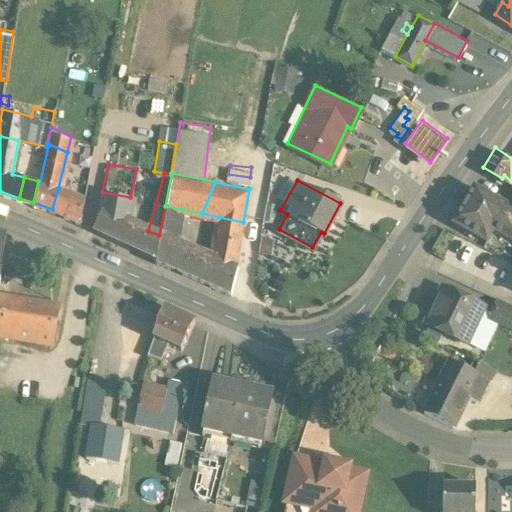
[(511,205),(474,184),(465,198),(464,198),(460,204),(460,205),(461,206),(453,220),(485,239),(491,228),(511,240),(511,205)]
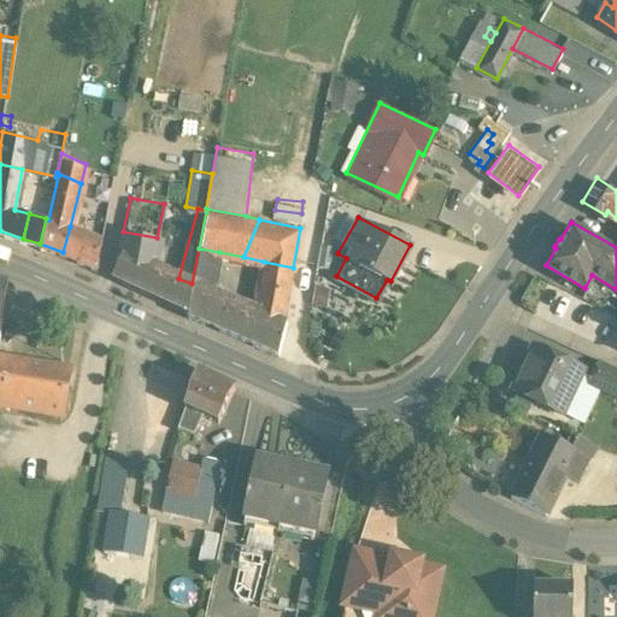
[(86,233),(70,227),(63,252),(81,258),(86,233)]
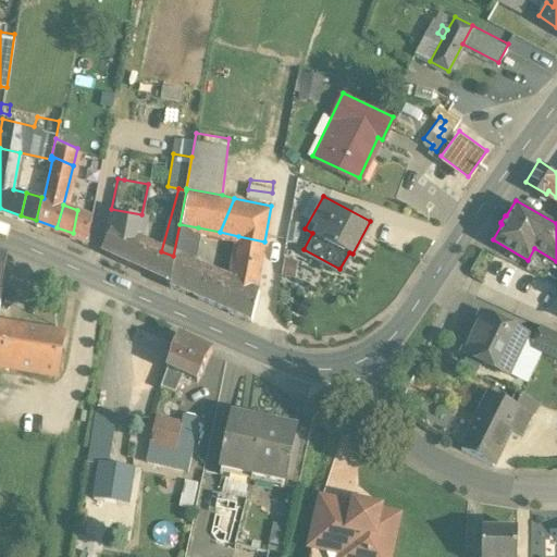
[(141,214),(111,209),(107,227),(109,229),(100,247),(169,280),(173,257),(173,256),(161,251),(137,240),(141,214)]
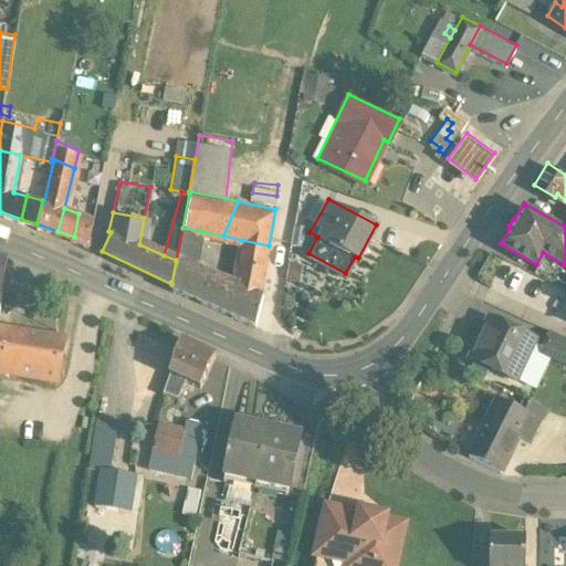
[(92,219),(79,213),(74,237),(87,243),(92,219)]
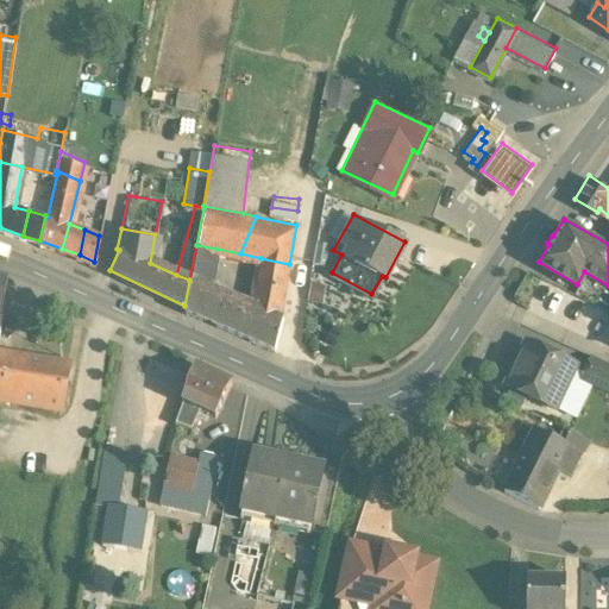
[(217,249),(196,245),(189,280),(189,281),(184,306),(186,308),(201,314),(209,288),(211,286),(217,249)]
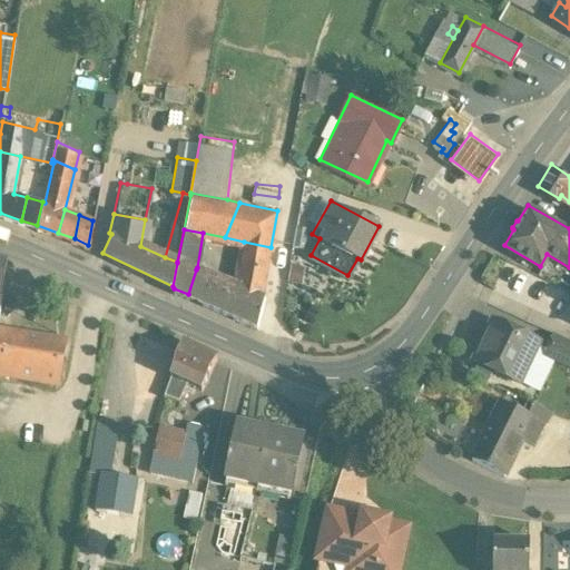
[(236,285),(212,276),(203,302),(256,324),(266,294),(263,293),(271,247),(244,242),(236,285)]
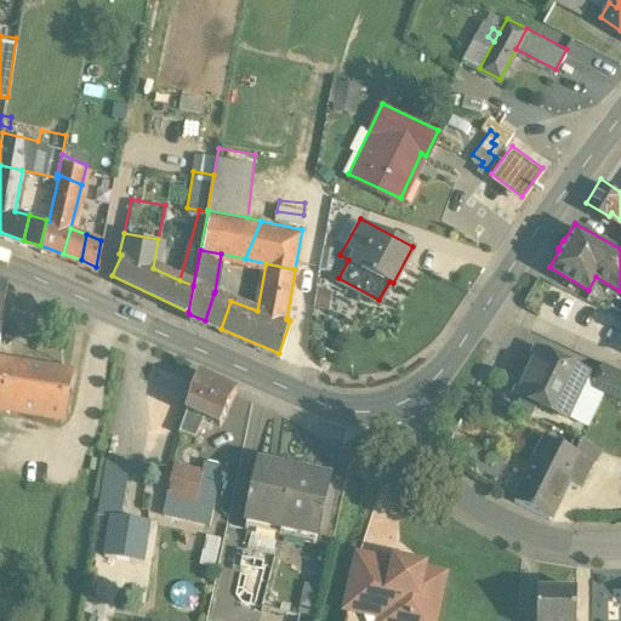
[(231,301),(214,294),(205,320),(221,329),(231,301)]
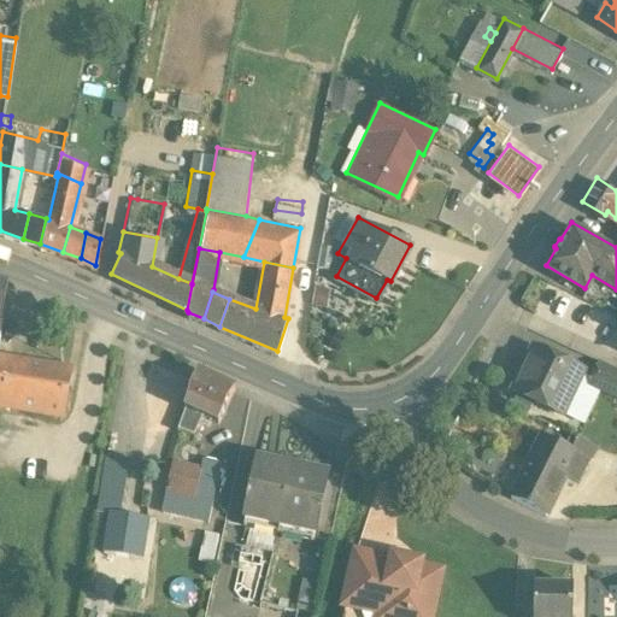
[(581,366),(533,344),(512,386),(560,409),(581,366)]
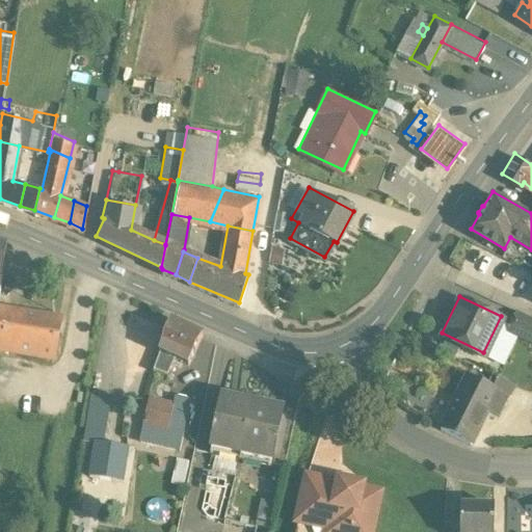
[(57,315),(0,304),(0,343),(51,351),(57,315)]
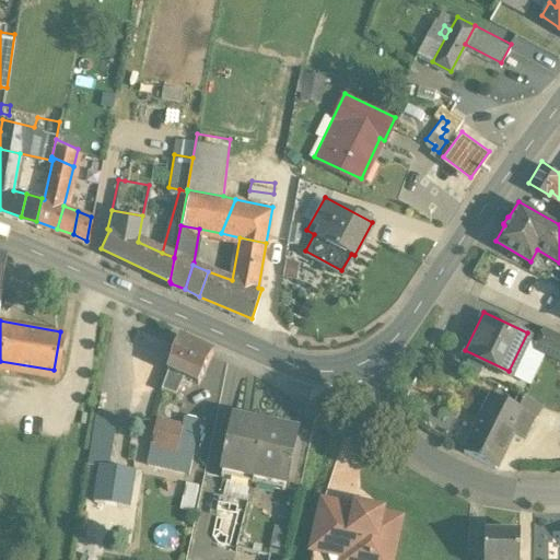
[(559,330),(546,325),(536,345),(559,356),(559,330)]
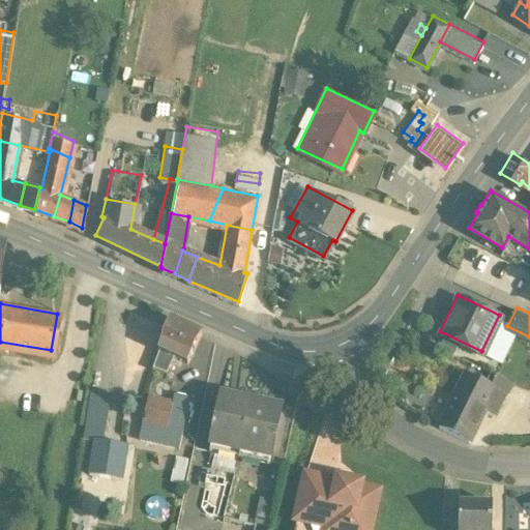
[(201,328),(170,314),(163,331),(159,330),(155,344),(172,352),(170,357),(177,360),(179,355),(185,358),(201,328)]
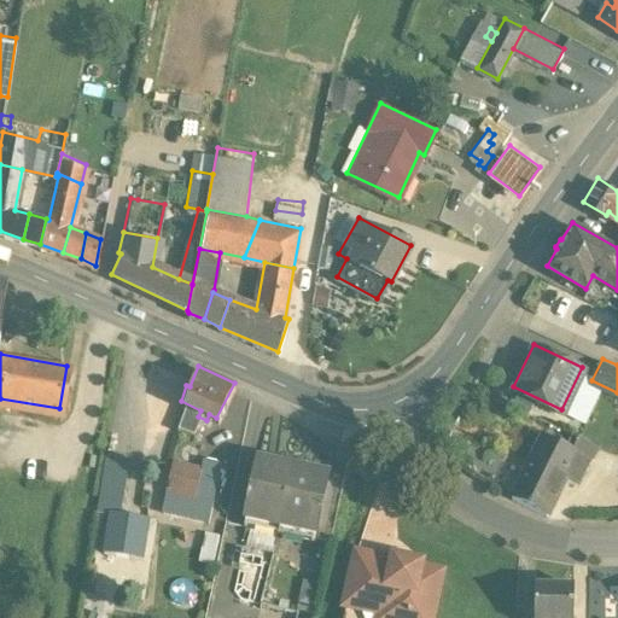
[(599,444),(572,431),(566,443),(589,455),(593,458),(599,444)]
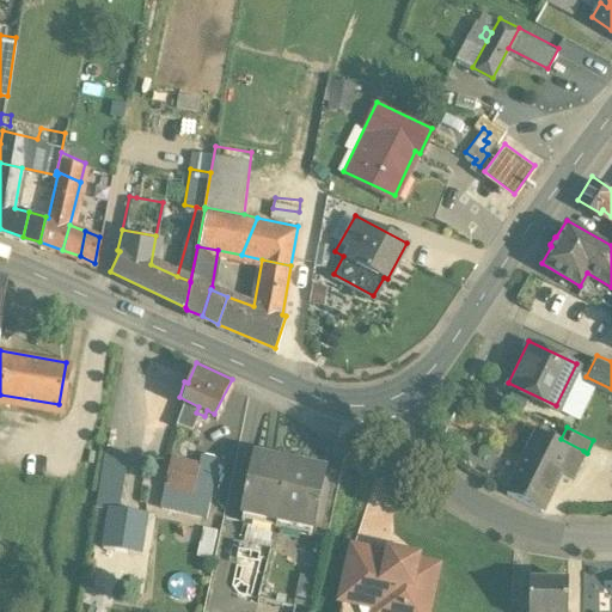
[(561,439),(538,428),(525,452),(560,470),(558,471),(570,477),(583,451),(561,439)]
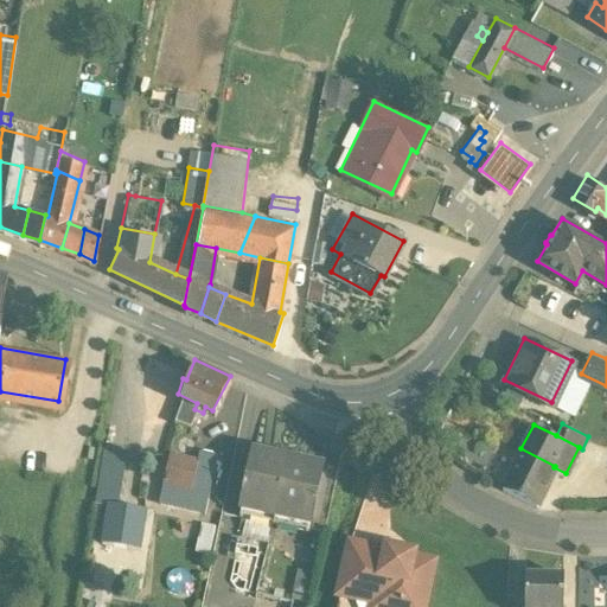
[(129,447),(104,442),(97,481),(103,483),(101,498),(115,500),(117,485),(125,487),(129,447)]
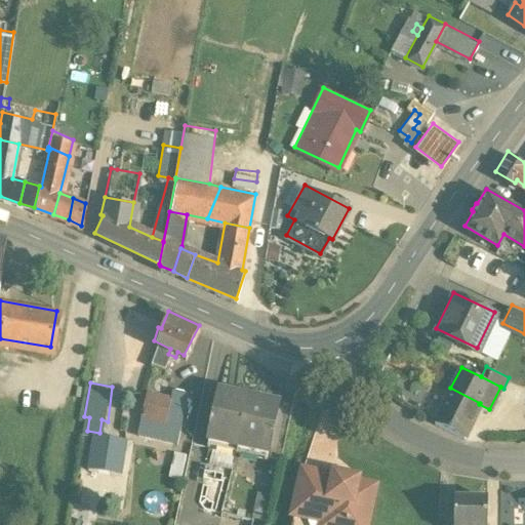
[(189,388),(172,385),(165,416),(180,420),(189,388)]
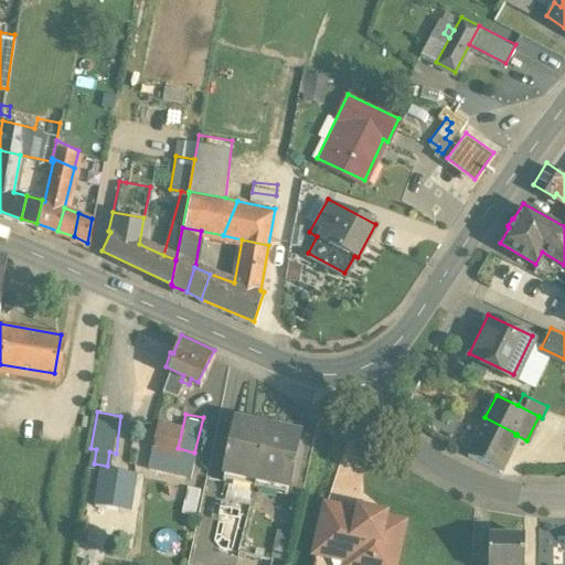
[(267,423),(235,416),(222,475),(255,481),(267,423)]
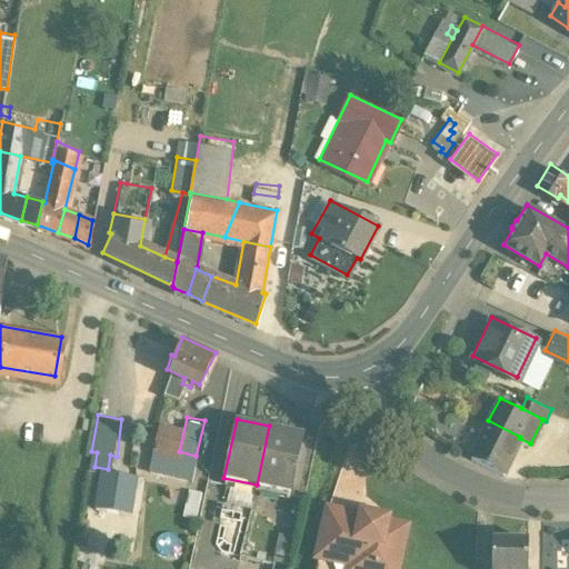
[(520,437),(488,420),(470,456),(502,471),(519,438),(520,437)]
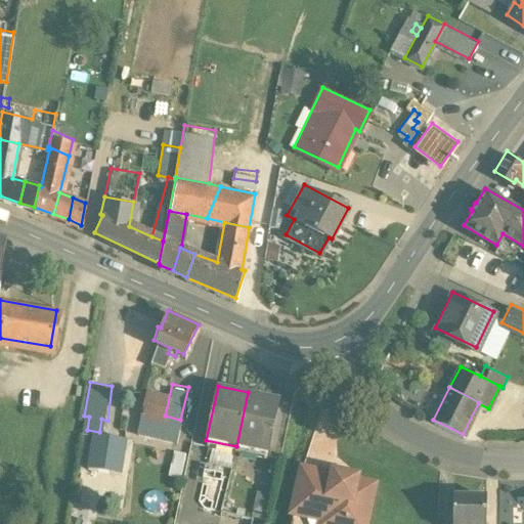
[(164,396),(145,390),(140,407),(160,412),(164,396)]
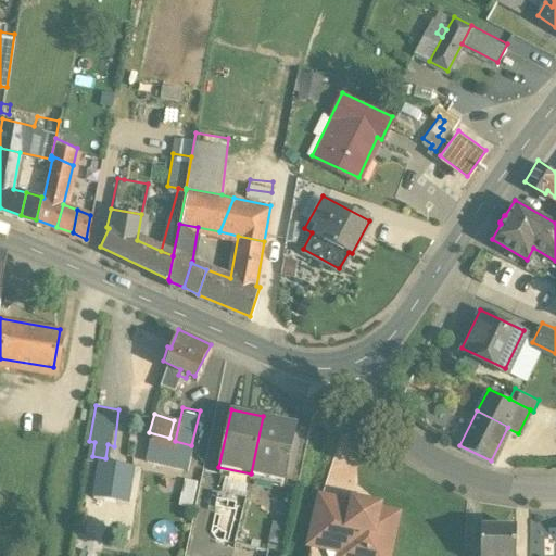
[(294,422),(263,416),(251,474),(281,480),(294,422)]
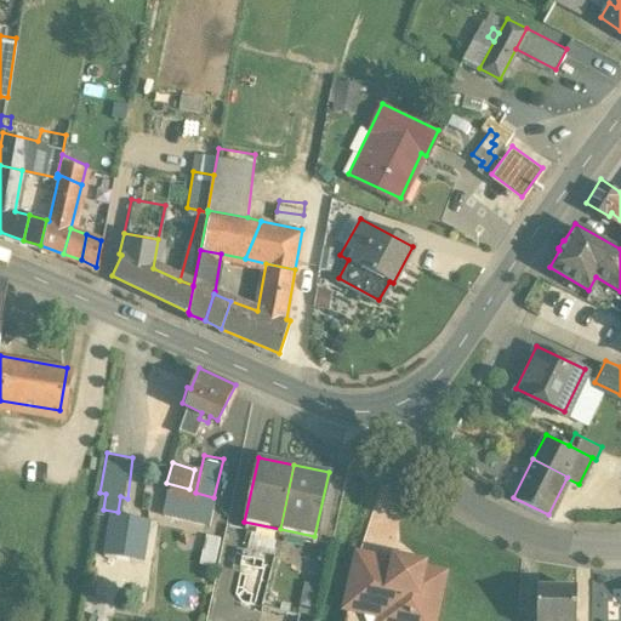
[(379,556),(357,551),(346,602),(366,607),(379,556)]
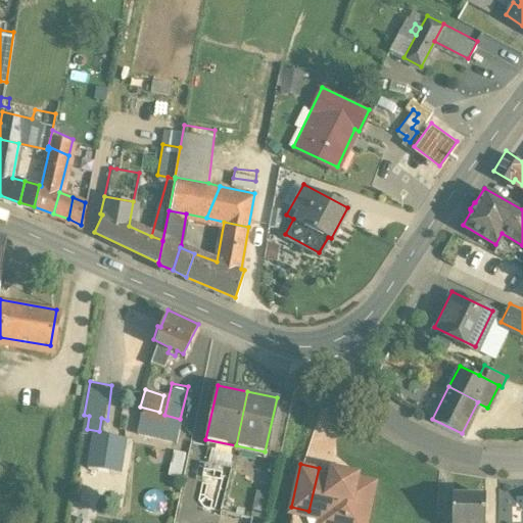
[(363,522),(373,480),(354,476),(354,473),(333,468),(332,471),(319,468),(308,511),(311,511),(312,506),(324,508),(321,521),(330,522),(363,522)]
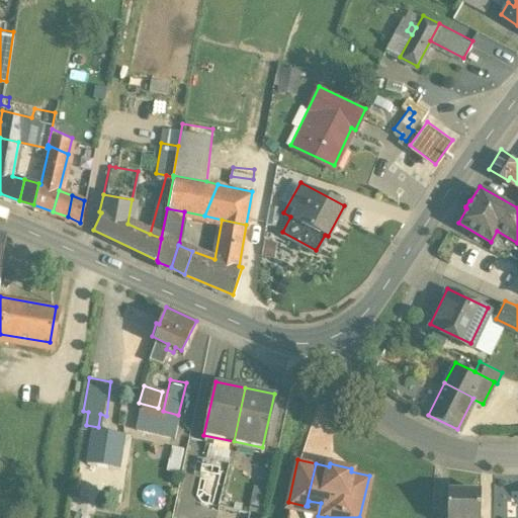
[(480,517),(481,488),(448,488),(447,517),(480,517)]
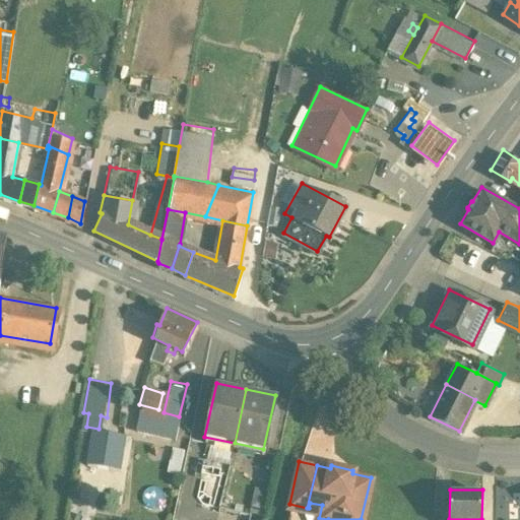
[(248,519),(251,510),(219,502),(213,519),(248,519)]
